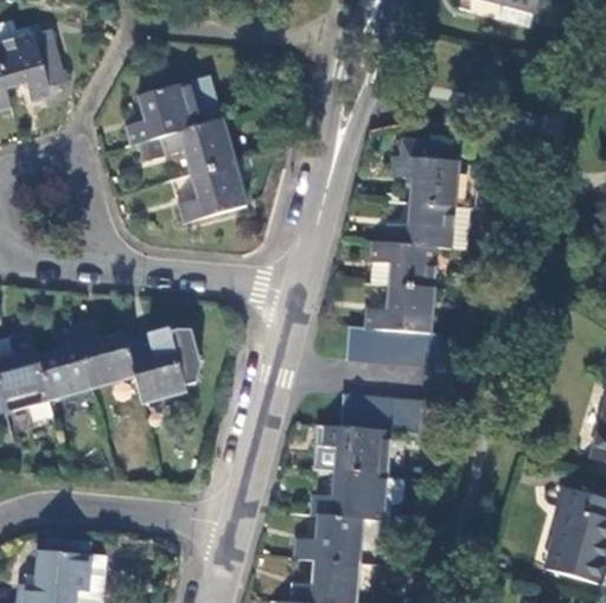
[(465,0),(463,10),(535,30),(542,0),(465,0)]
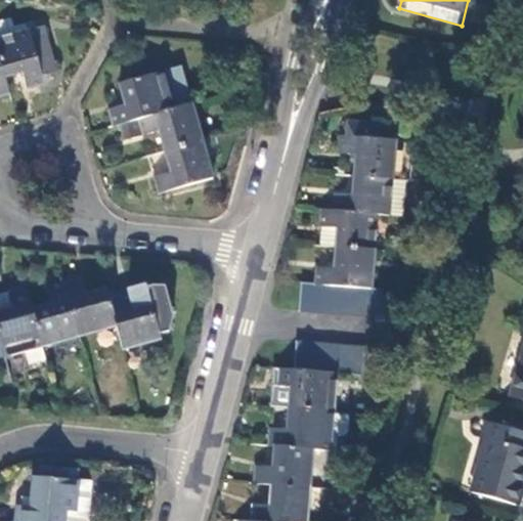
[(10,16),(0,18),(0,34),(26,28),(25,23),(13,26),(10,16)]
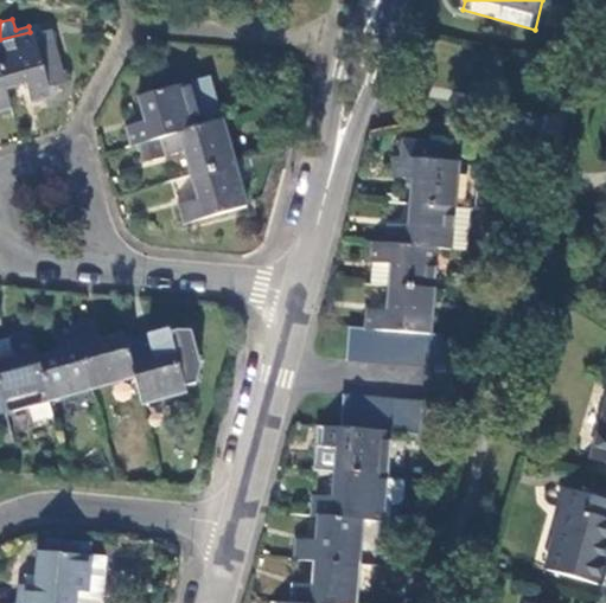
[(30,32),(0,39),(0,66),(6,87),(27,82),(33,100),(52,95),(49,85),(44,70),(62,64),(52,36),(34,42),(32,32),(30,32)]
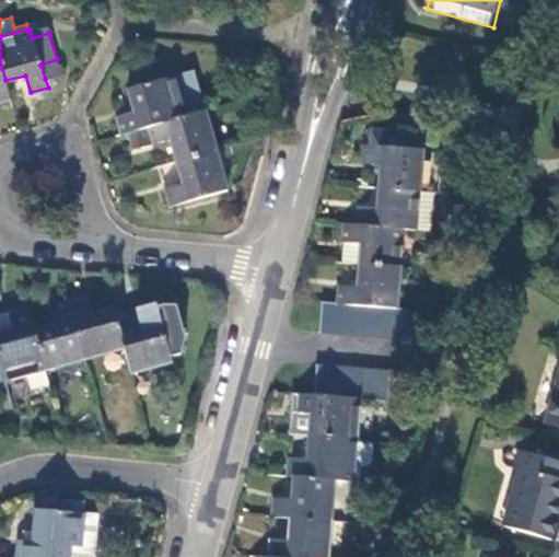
[(60,74),(57,59),(41,65),(45,79),(60,74)]
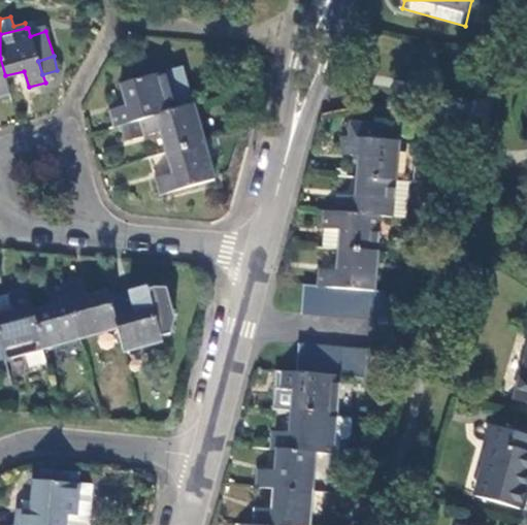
[(0,94),(10,92),(5,75),(0,58),(0,94)]
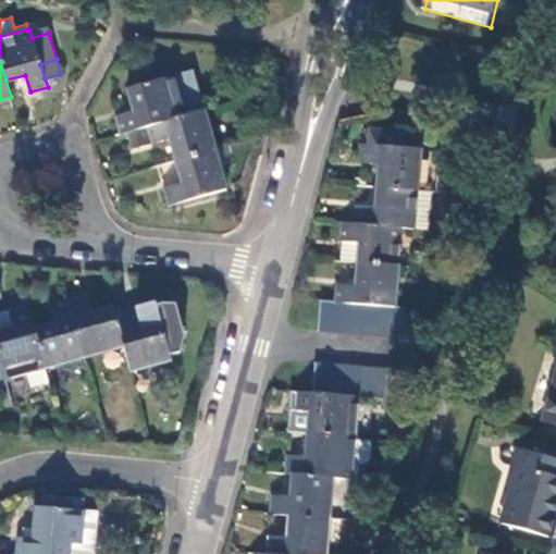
[(115,115),(120,133),(127,131),(206,109),(194,69),(128,88),(134,110),(115,115)]
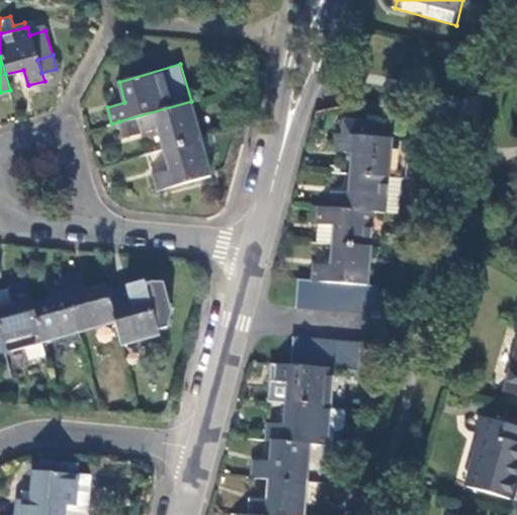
[(158,130),(163,149),(201,139),(191,101),(118,121),(123,138),(158,130)]
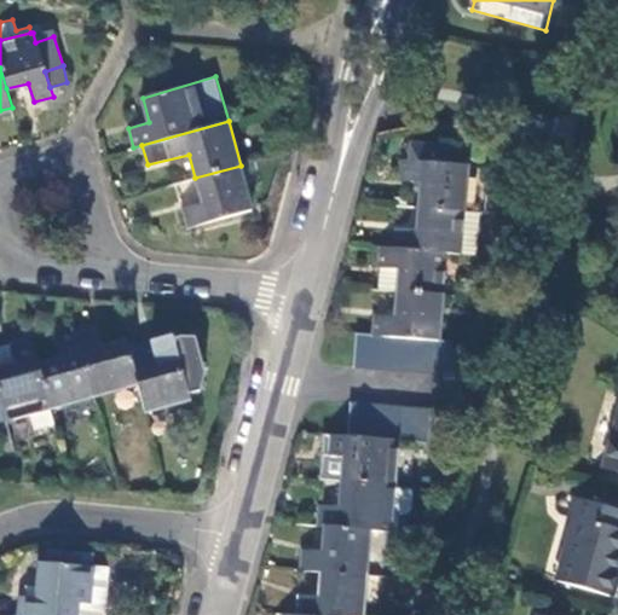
[(419,179),(417,206),(465,210),(469,164),(461,163),(462,148),(445,143),(426,140),(426,144),(409,144),(406,158),(400,158),(399,177),(419,179)]
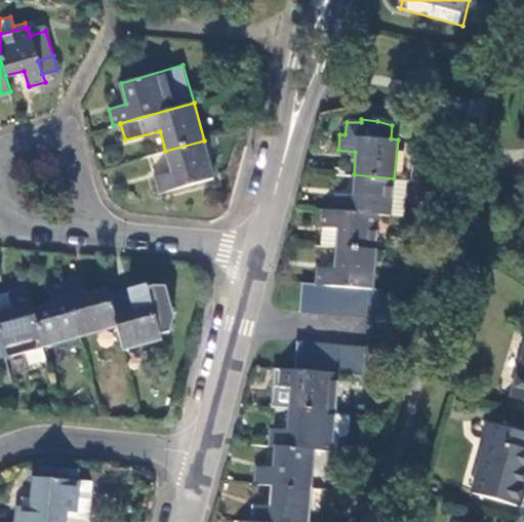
[(214,177),(204,141),(165,151),(171,172),(154,176),(158,193),(214,177)]
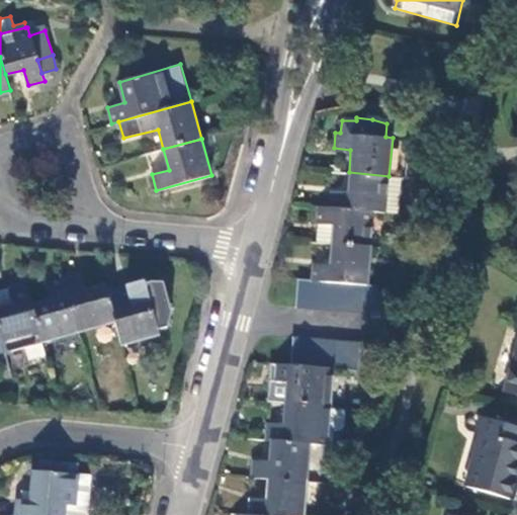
[(386,210),(389,176),(349,172),(347,189),(330,188),(329,205),(373,209),(386,210)]
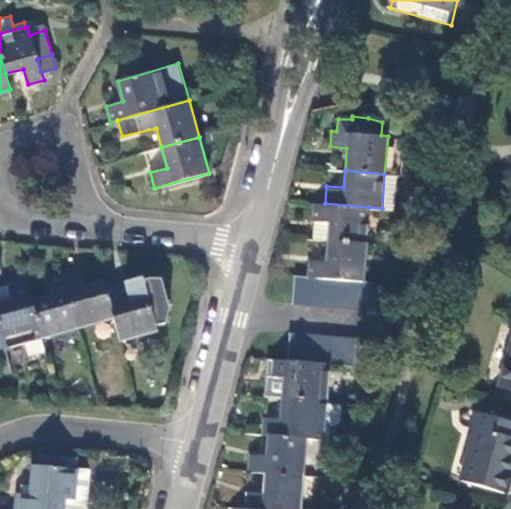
[(393,209),(396,175),(384,174),(382,208),(393,209)]
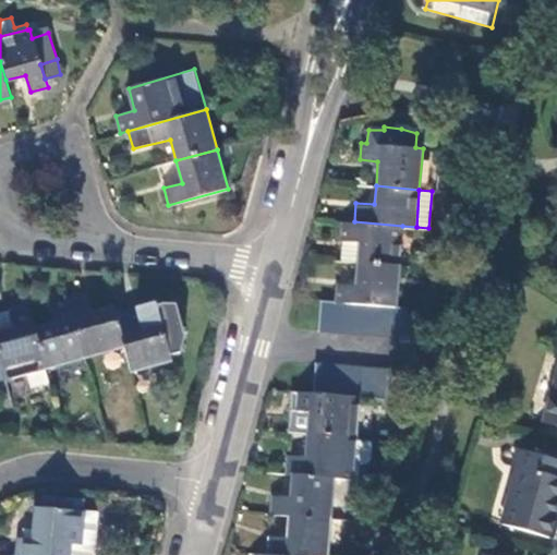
[(358,241),(355,260),(399,264),(402,226),(354,221),(340,220),(338,240),(340,239),(358,241)]
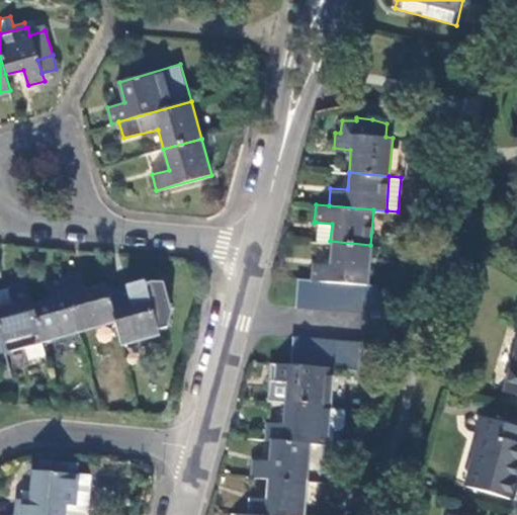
[(316,222),(315,239),(330,241),(332,224),(316,222)]
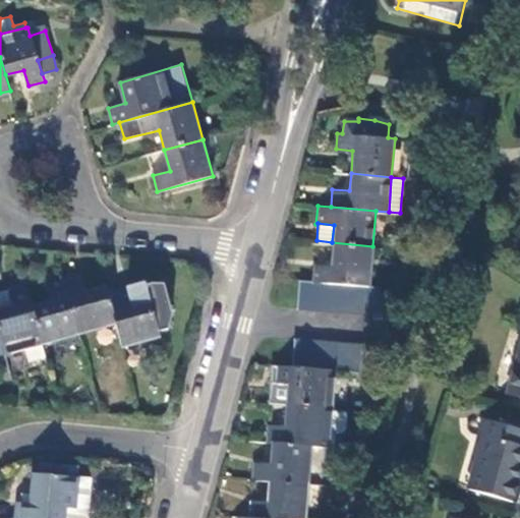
[(311,262),(310,279),(368,285),(372,246),(332,242),(330,263),(311,262)]
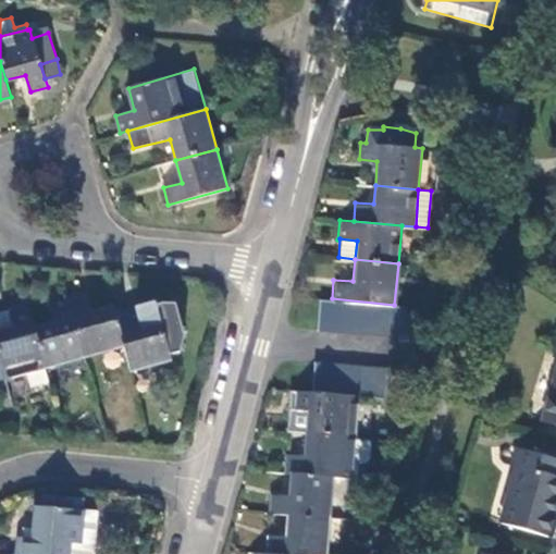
[(83,355),(122,345),(118,330),(111,306),(90,311),(85,292),(66,296),(83,355)]
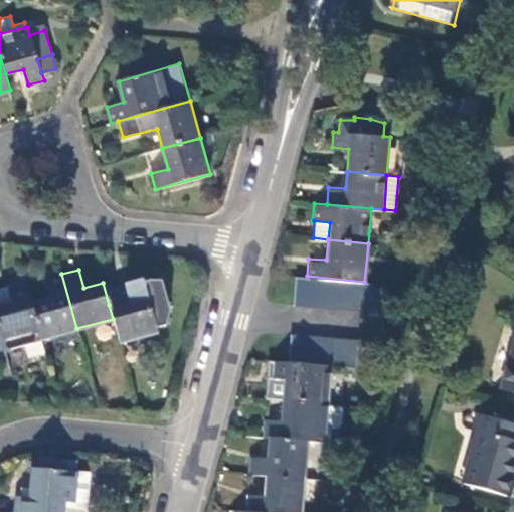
[(51,297),(29,302),(39,338),(76,328),(61,274),(47,279),(51,297)]
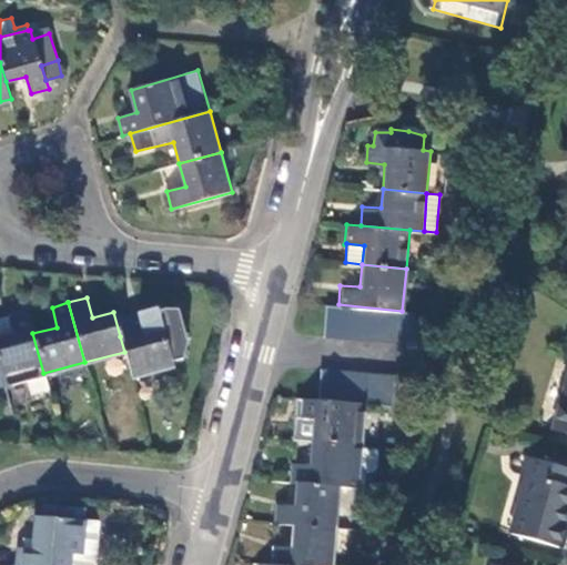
[(321,334),(409,342),(412,311),(402,311),(338,304),(324,303),(321,334)]
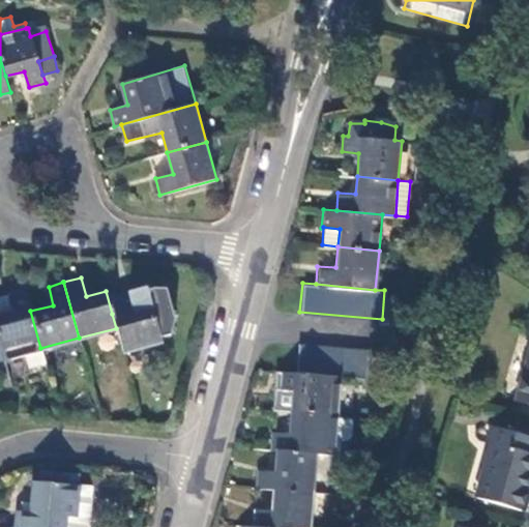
[(134,308),(112,314),(116,328),(121,351),(162,340),(146,285),(127,289),(134,308)]
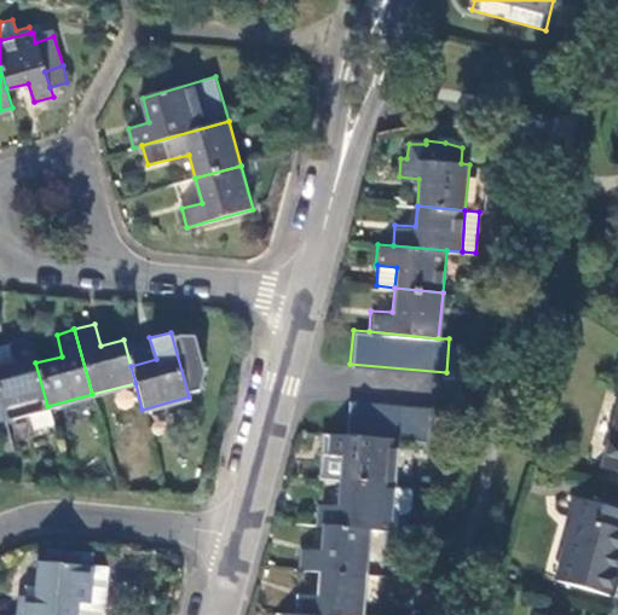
[(28,334),(7,340),(9,343),(0,344),(0,405),(4,418),(29,411),(33,427),(51,422),(47,406),(35,363),(28,334)]
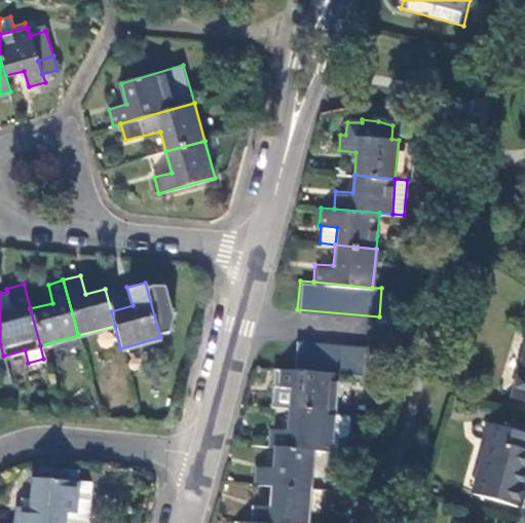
[(524,323),(521,335),(524,336),(524,347),(512,398),(524,402),(524,323)]
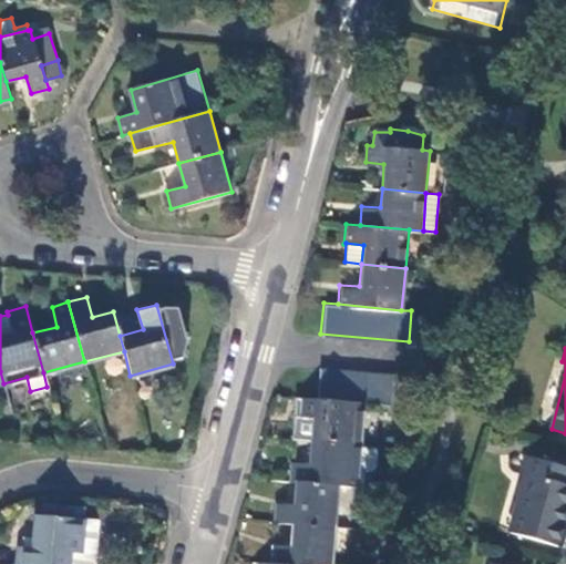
[(392,375),(317,367),(315,397),(362,401),(389,404),(392,375)]
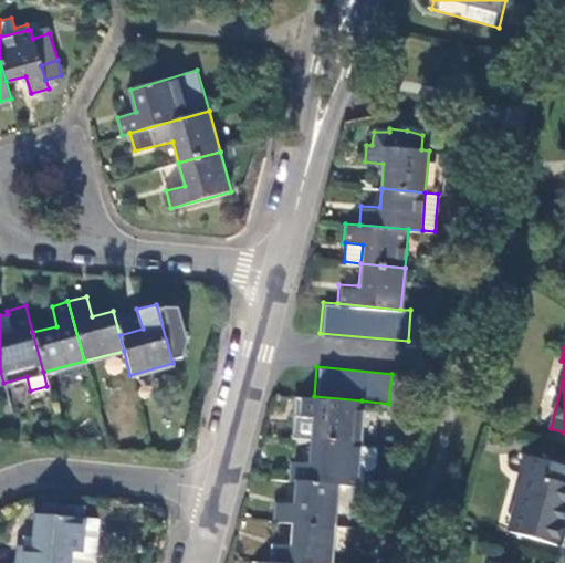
[(312,416),(311,439),(358,445),(362,400),(314,396),(294,395),(293,415),(312,416)]
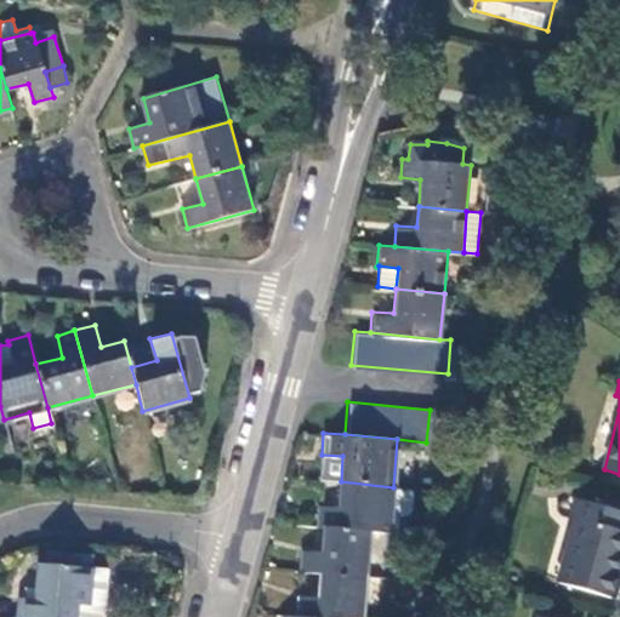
[(317,502),(316,524),(325,525),(373,529),(390,531),(391,513),(393,487),(341,481),(340,504),(317,502)]
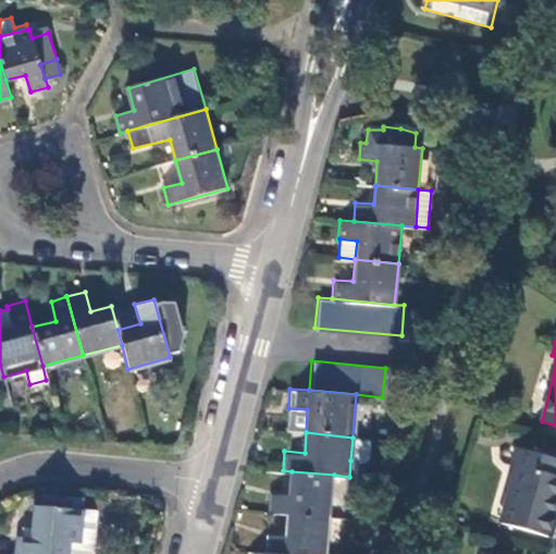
[(367,457),(368,439),(353,438),(350,460),(361,460),(367,457)]
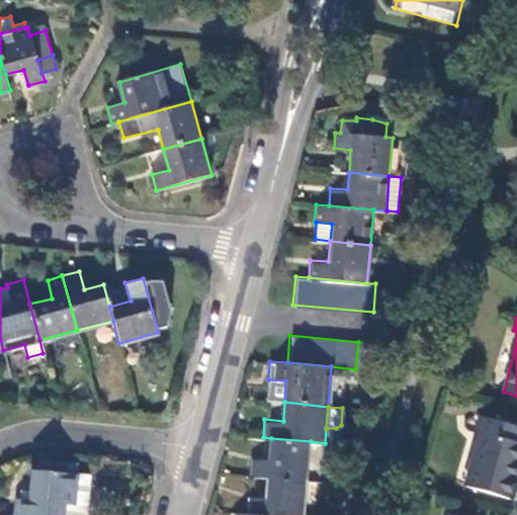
[(516,427),(484,418),(480,432),(483,433),(468,488),(511,500),(516,475),(516,427)]
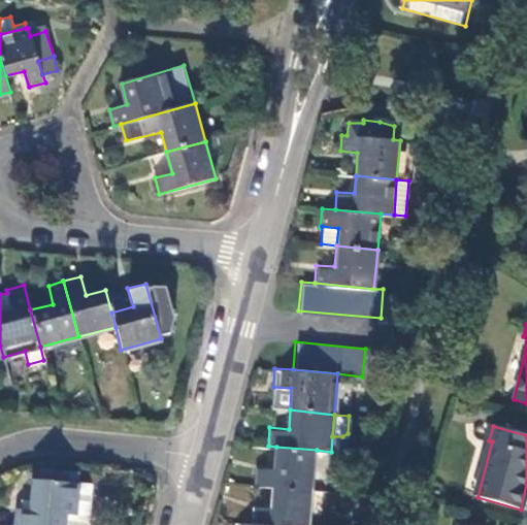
[(256,466),(254,485),(272,487),(314,491),(317,450),(276,447),(274,468),(256,466)]
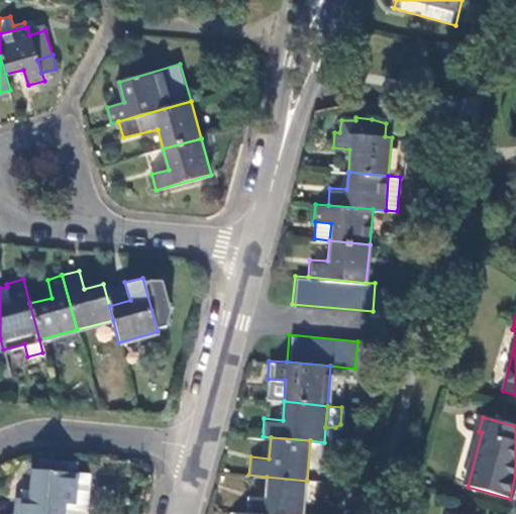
[(17,497),(16,513),(65,513),(66,501),(73,501),(76,472),(30,467),(26,497),(17,497)]
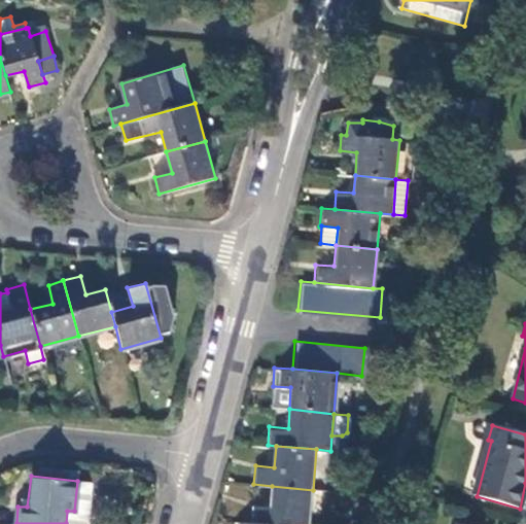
[(85,523),(90,483),(77,481),(74,511),(67,511),(66,523),(85,523)]
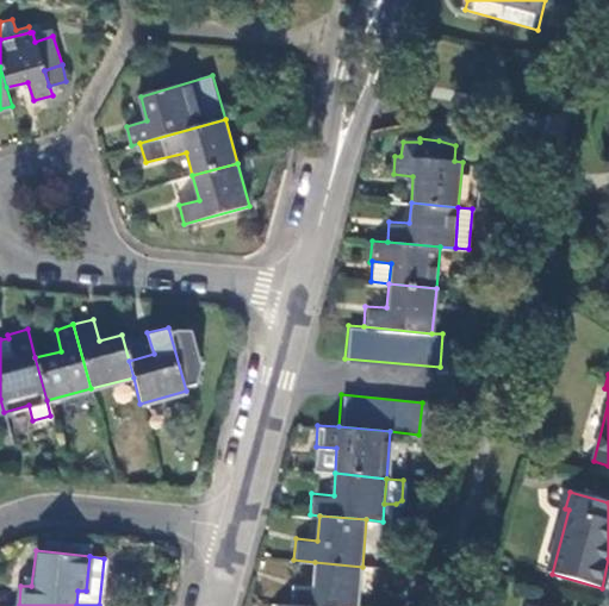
[(291,585),(290,604),(311,605),(358,605),(362,567),(315,562),(314,586),(291,585)]
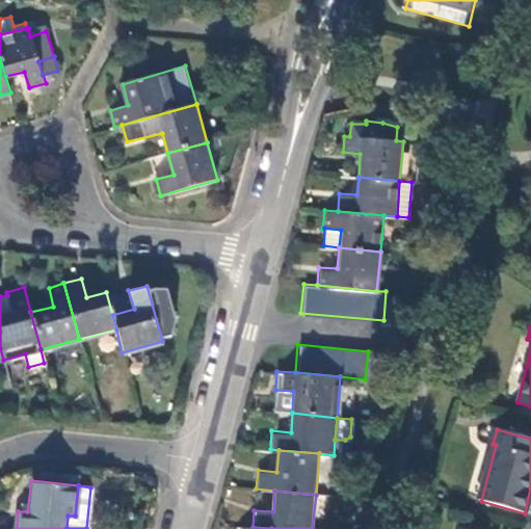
All buildings are outlined.
